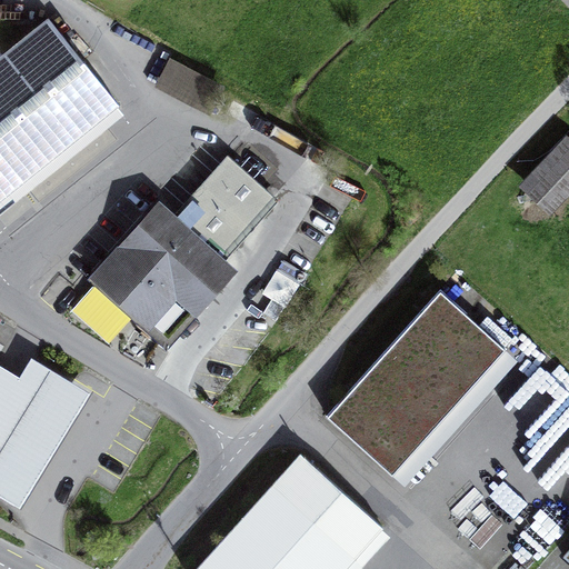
[(49,19),(0,58),(0,199),(118,106),(49,19)]
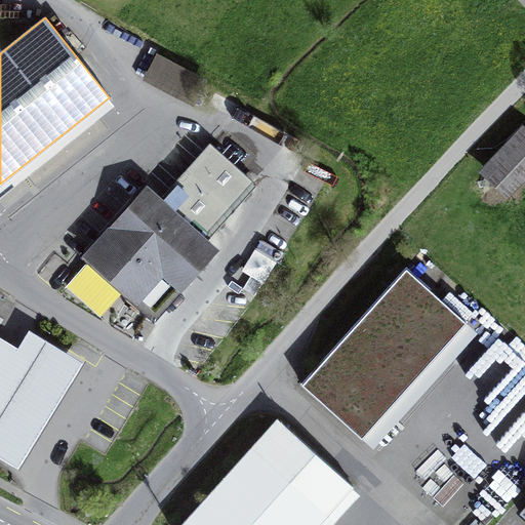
[(204,83),(156,57),(146,77),(194,103),(204,83)]
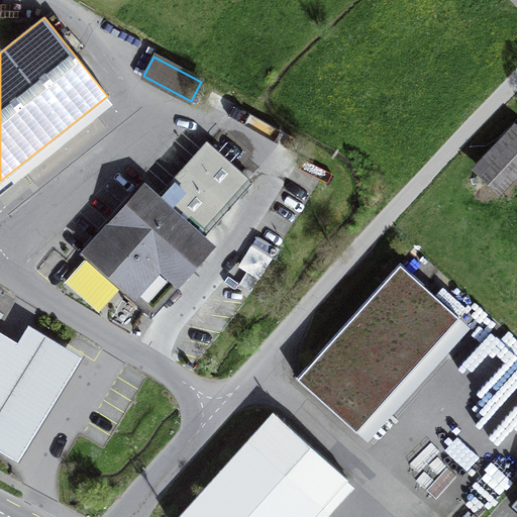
[(516,132),(513,129),(478,166),(499,186),(516,166),(516,132)]
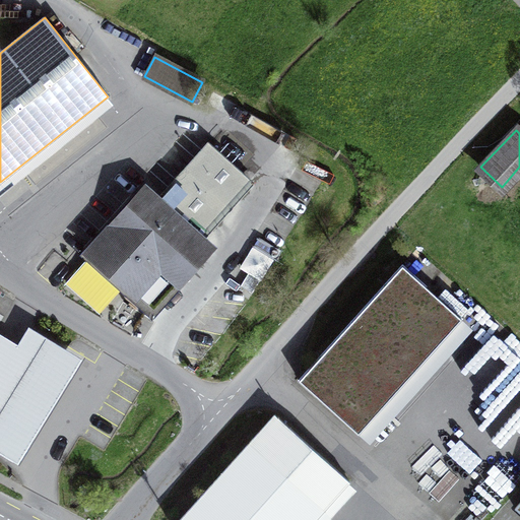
[(144,190),(88,253),(117,278),(115,281),(122,287),(125,284),(153,310),(209,248),(198,238),(249,181),(210,147),(160,204),(144,190)]
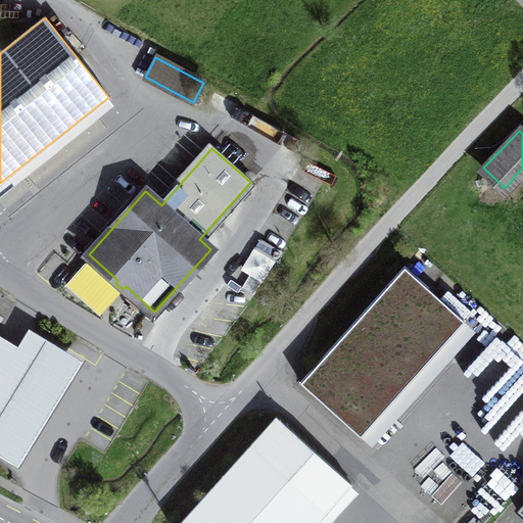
[(257,246),(244,266),(262,278),(275,258),(257,246)]
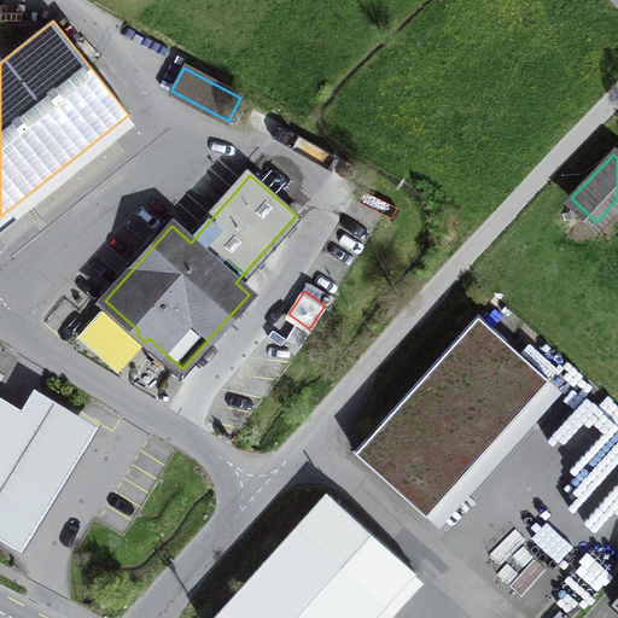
[(478,314),(354,452),(426,517),(551,379),(478,314)]
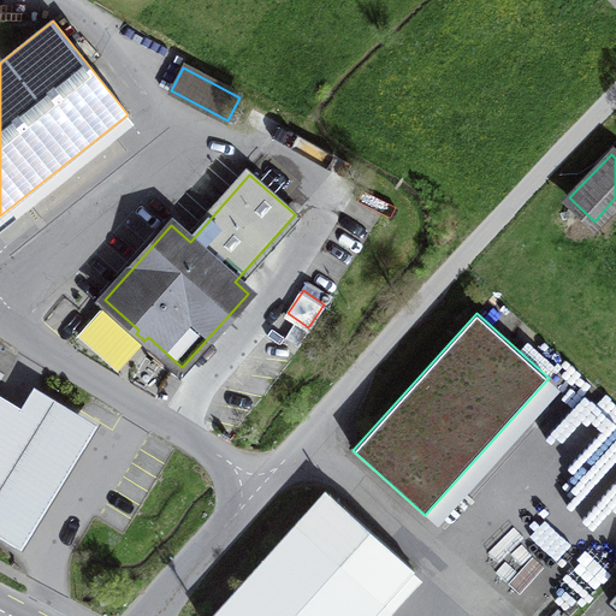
[(0,535),(22,550),(98,425),(33,385),(21,406),(0,392),(0,535)]
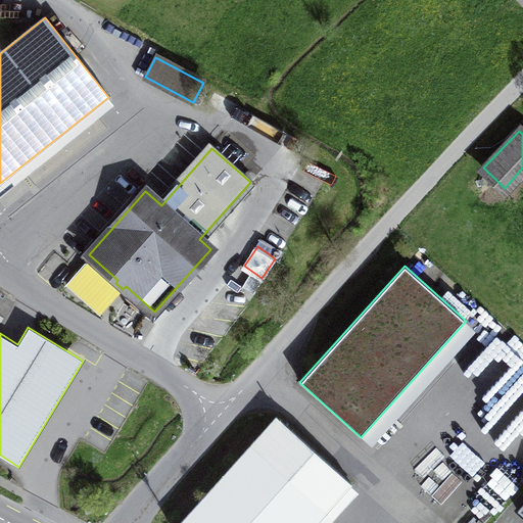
[(522,339),(509,328),(449,396),(469,413),(508,368),(522,381),(522,339)]
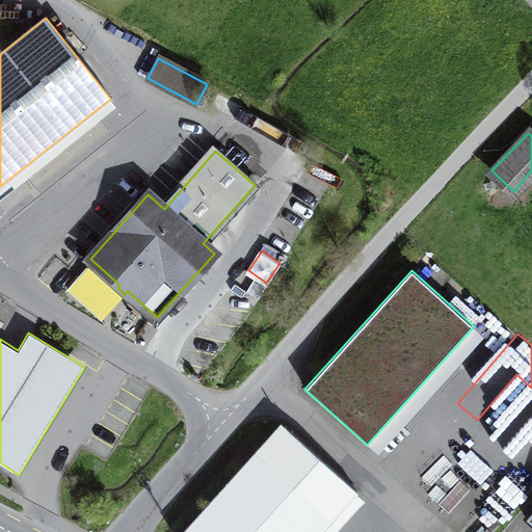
[(531,456),(531,413),(510,436),(531,456)]
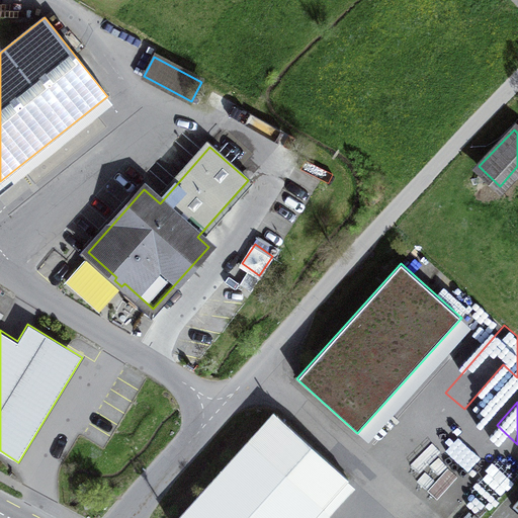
[(313,517),(348,480),(274,413),(178,517),(313,517)]
